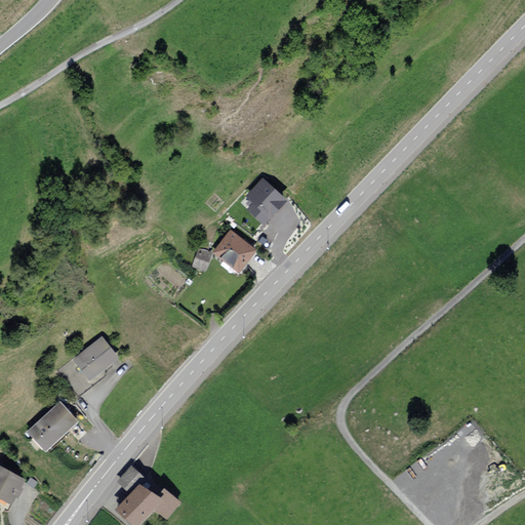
[(285,198),(264,179),(248,195),(255,202),(249,209),(264,221),(285,198)]
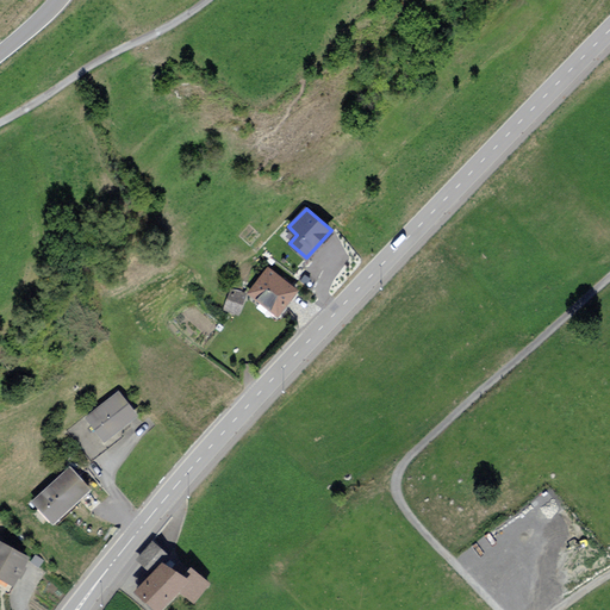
[(297,290),(268,266),(249,290),(277,313),(297,290)]
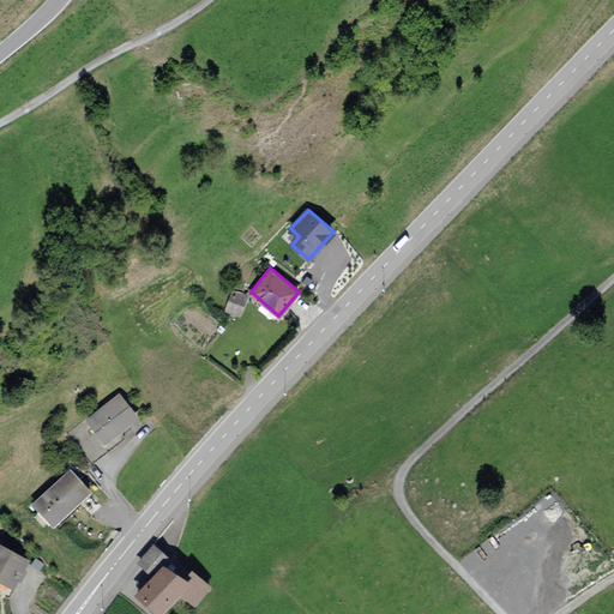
[(242,313),(244,304),(228,301),(227,311),(242,313)]
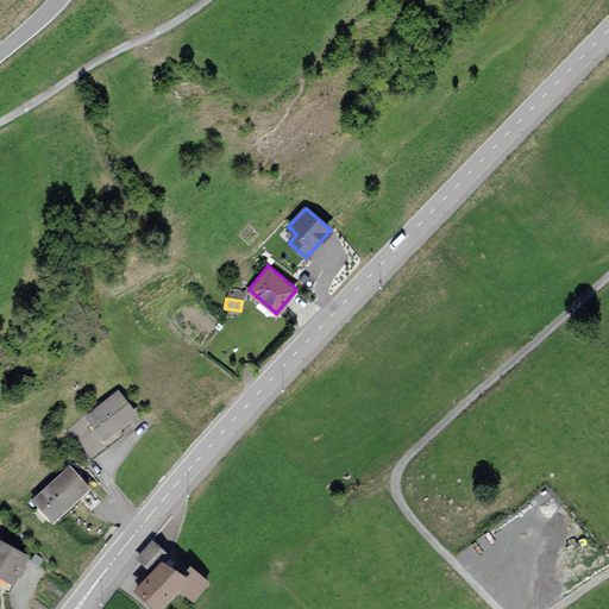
[(137,414),(119,390),(86,415),(105,439),(137,414)]
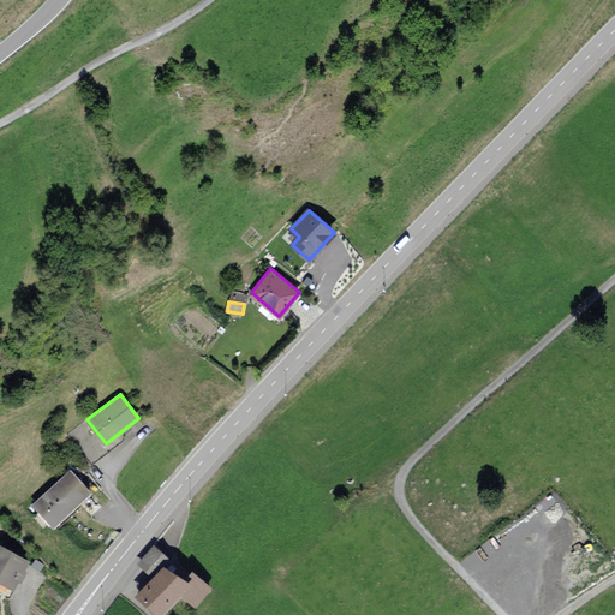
[(91,493),(70,470),(34,503),(55,526),(91,493)]
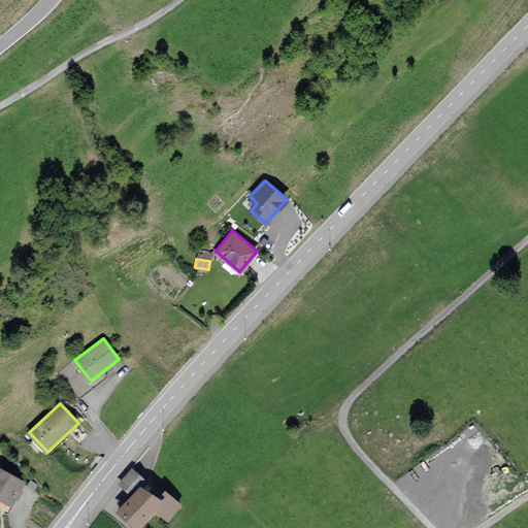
[(27,481),(0,466),(0,497),(13,505),(27,481)]
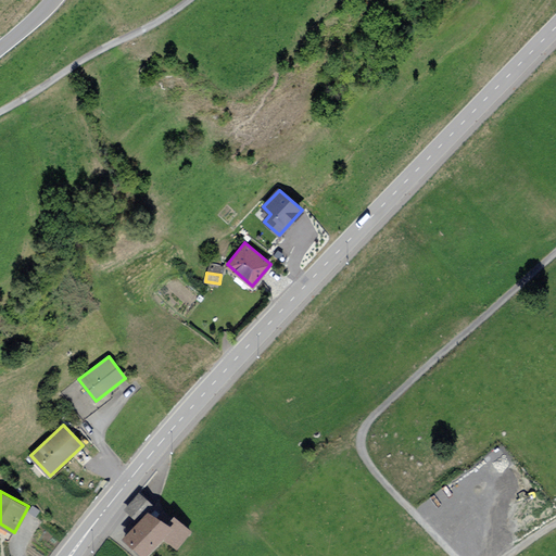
[(162,514),(139,494),(127,509),(138,519),(122,538),(143,555),(149,555),(165,538),(177,547),(190,531),(172,517),(164,526),(156,520),(162,514)]
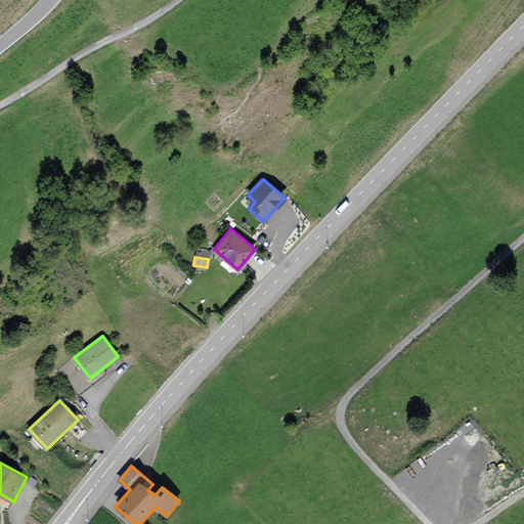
All buildings are outlined.
